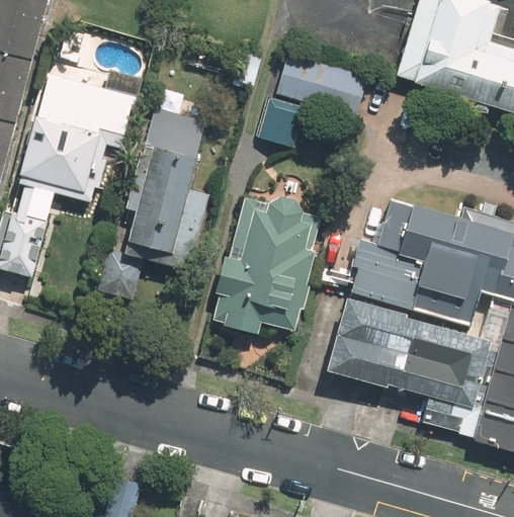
[(0,54),(30,62),(46,0),(0,0),(0,54)]
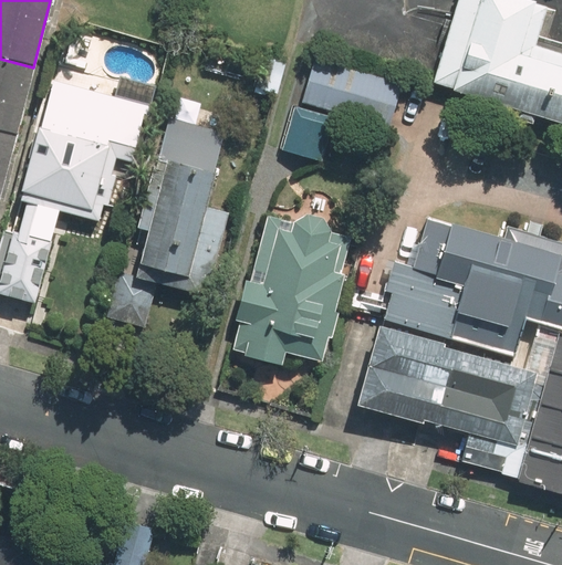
[(550,1),(545,0),(455,0),(432,84),(561,118),(561,52),(538,46),(550,1)]
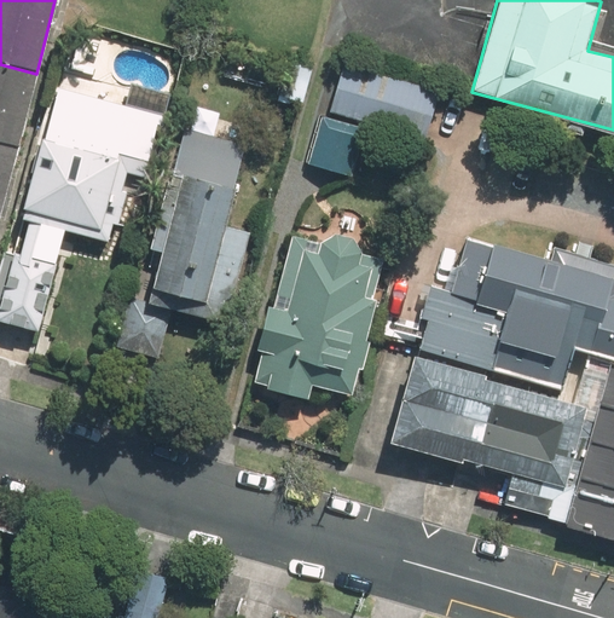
[(36,74),(0,64),(0,142),(18,148),(36,74)]
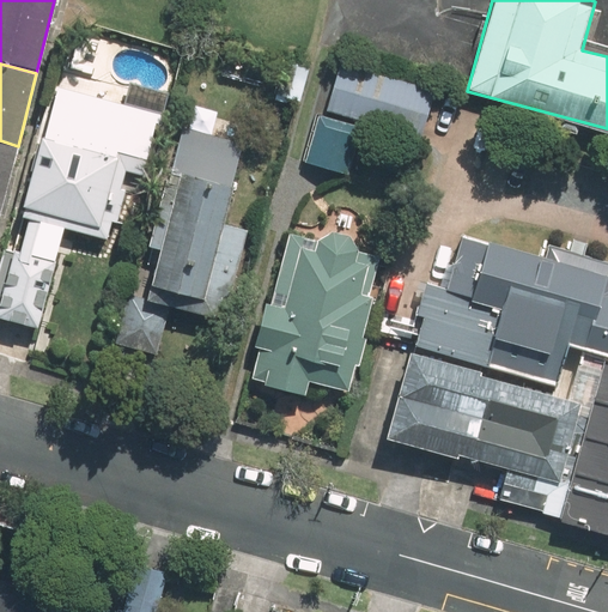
[(336,66),(323,110),(418,138),(431,92),(336,66)]
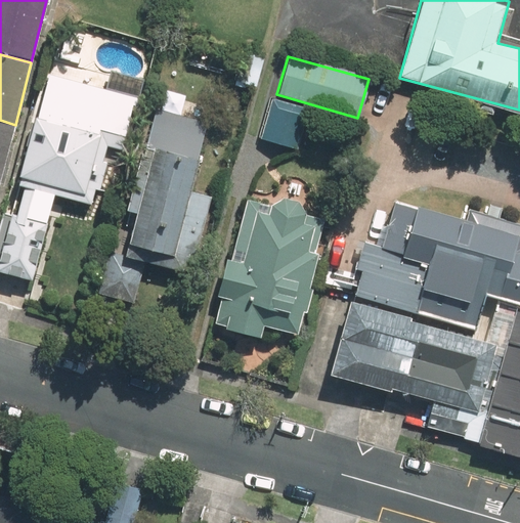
[(127,97),(42,78),(34,113),(119,132),(127,97)]
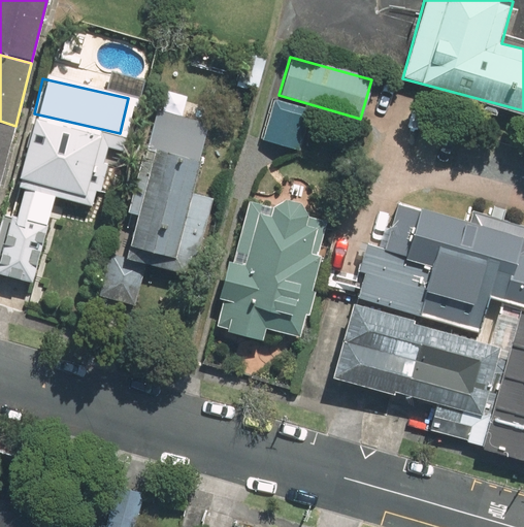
[(305,106),(274,99),(264,137),(296,145),(305,106)]
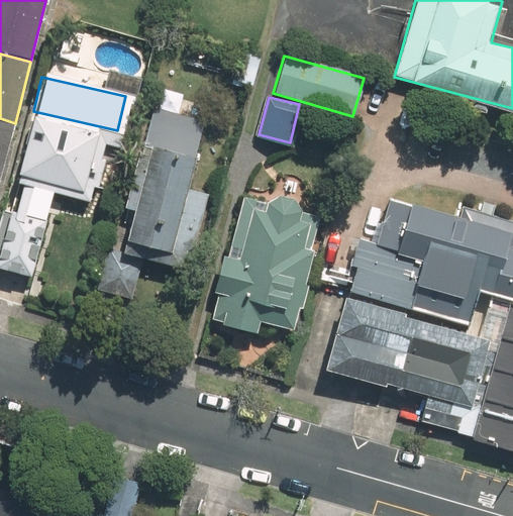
[(206,119),(152,106),(127,208),(141,211),(133,243),(194,259),(210,193),(189,188),(206,119)]
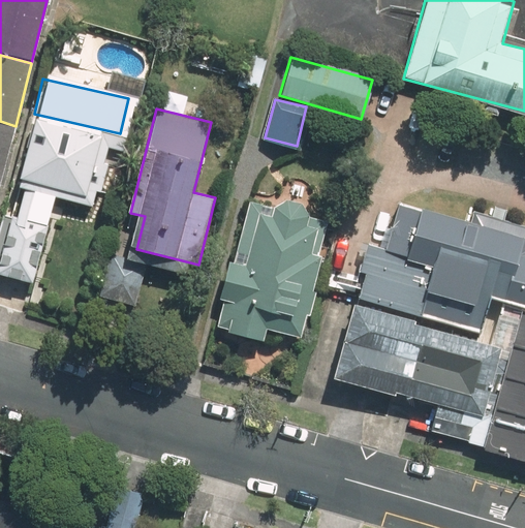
[(111,137),(37,118),(22,176),(95,195),(111,137)]
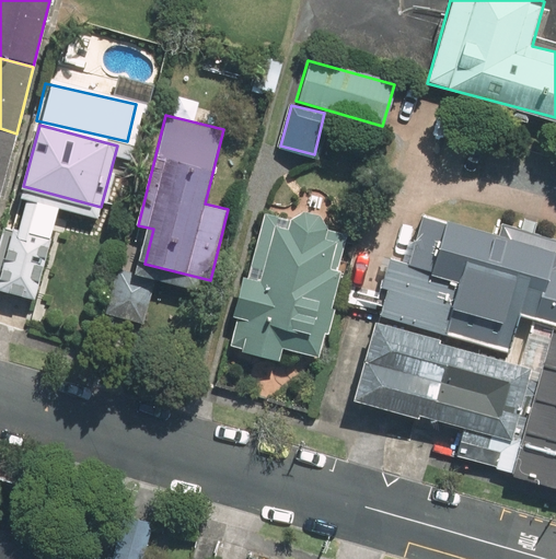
[(16,134),(0,128),(0,198),(16,134)]
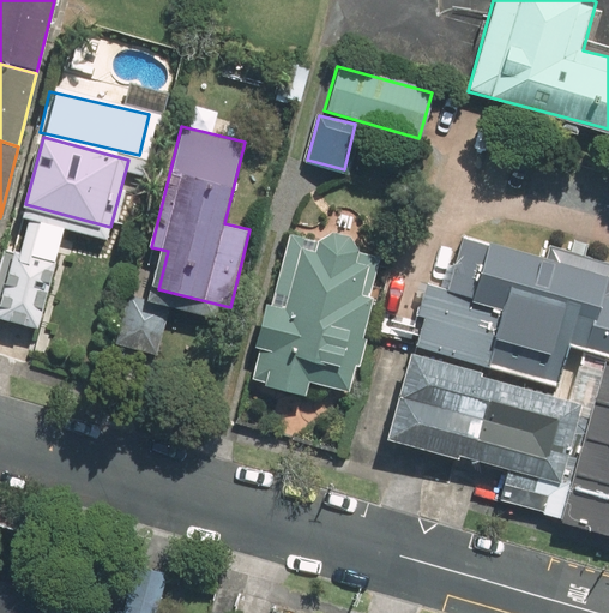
[(564,346),(608,358),(608,262),(543,244),(540,256),(457,234),(442,288),(421,282),(411,316),(417,317),(409,347),(553,386),(564,346)]
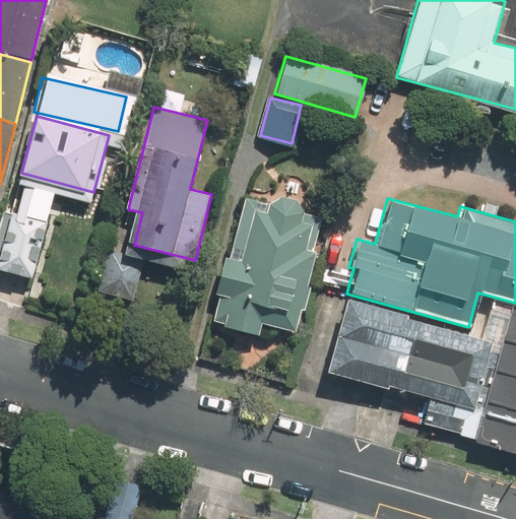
[(311,253),(318,219),(243,201),(212,325),(260,336),(263,326),(298,334),(317,255),(311,253)]
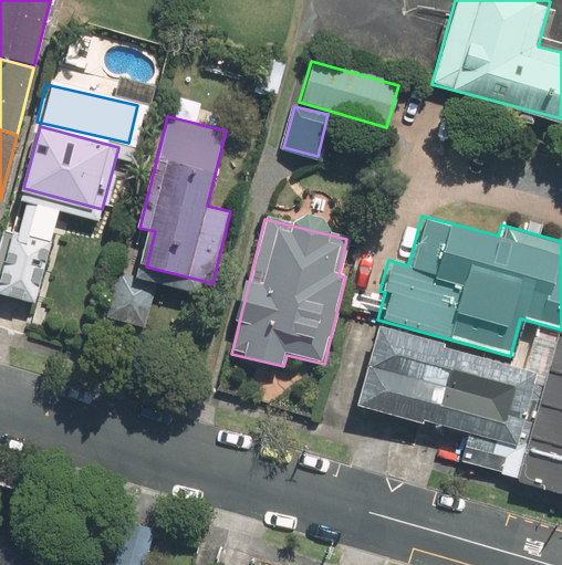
[(35,304),(55,238),(16,226),(0,278),(0,294),(35,304)]
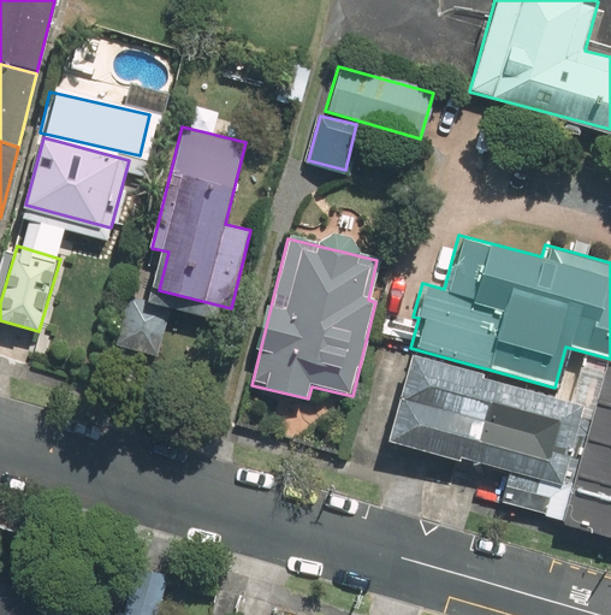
[(156,354),(167,308),(123,299),(113,344),(156,354)]
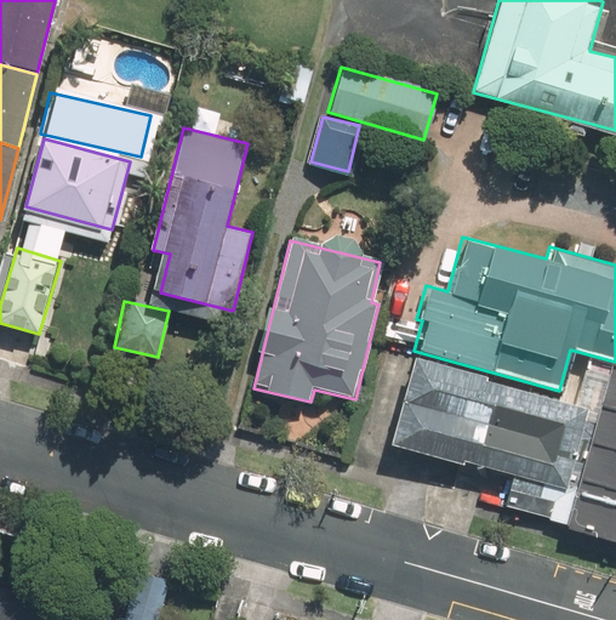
[(480,374),(410,354),(386,443),(458,464),(458,458),(507,473),(500,504),(562,522),(562,524),(615,539),(615,367),(605,364),(592,410),(479,379),(480,374)]
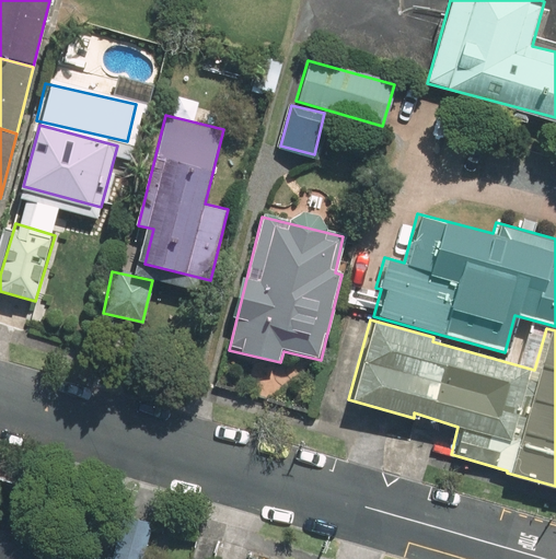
[(119,520),(108,557),(114,558),(138,558),(148,527),(119,520)]
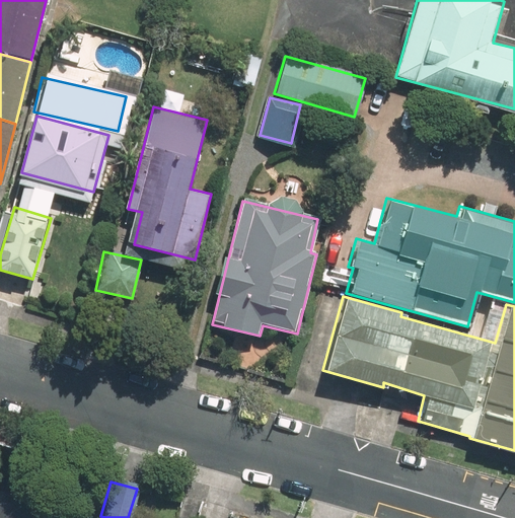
[(56,517),(61,503),(0,487),(0,517),(56,517)]
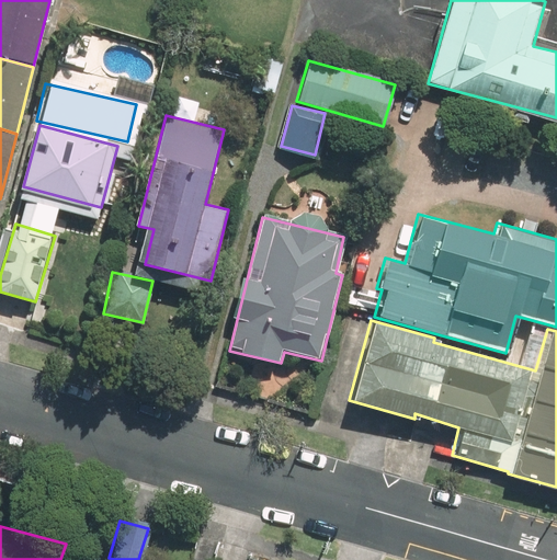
All buildings are outlined.
